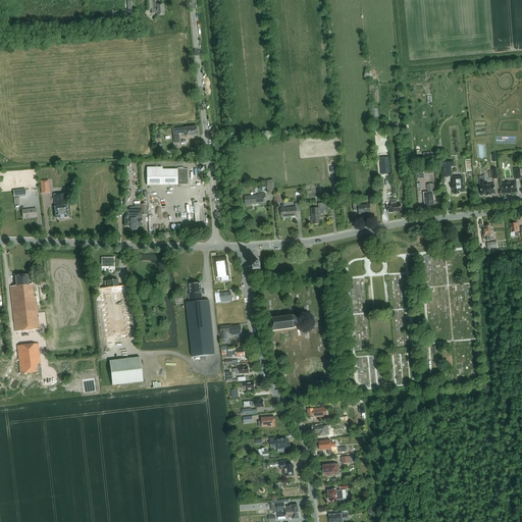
[(156,16),(164,16),(163,5),(155,6),(155,1),(148,2),(149,11),(151,10),(151,14),(156,14),(156,16)]
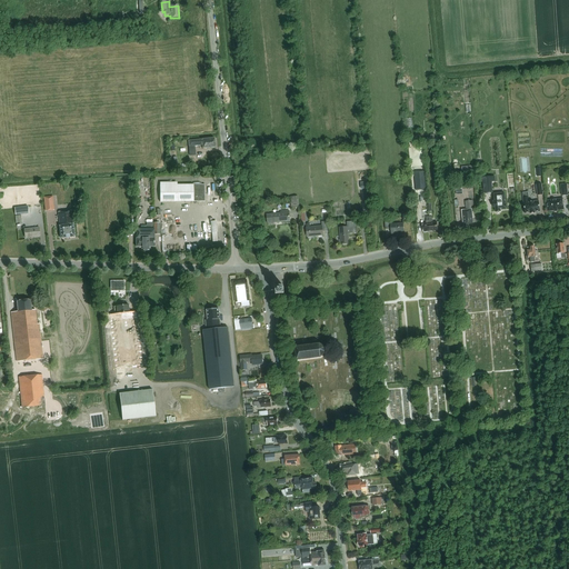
[(188,140),(189,147),(202,146),(202,149),(216,147),(215,138),(188,140)]
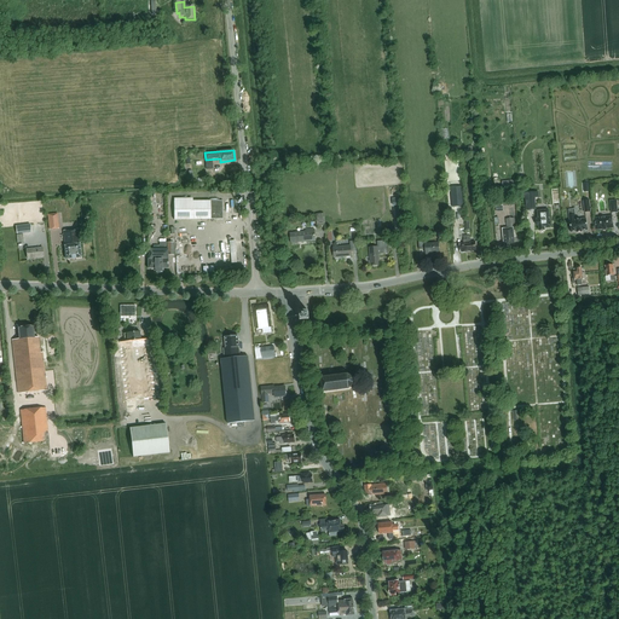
[(534,197),(538,197),(538,192),(525,194),(525,198),(527,198),(527,209),(534,209),(534,197)]
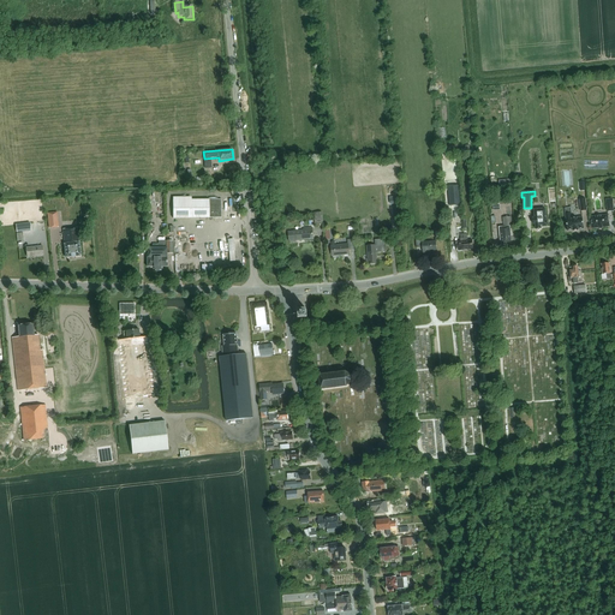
[(173,201),(173,219),(221,218),(221,199),(191,199),(173,201)]
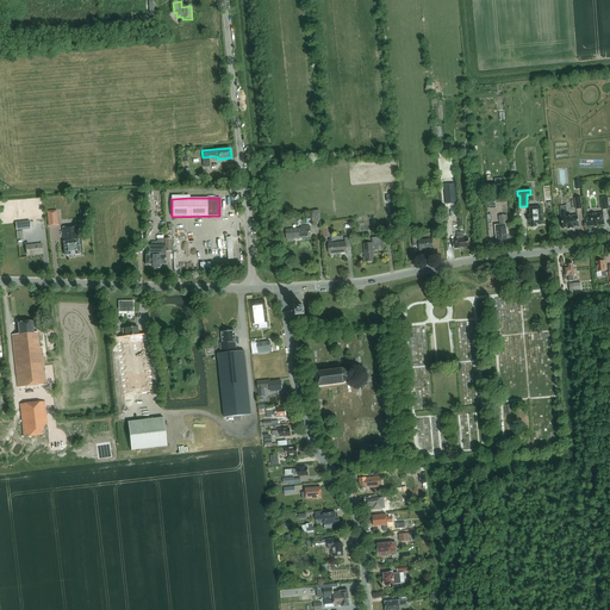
[(393,230),(400,229),(398,205),(390,205),(393,230)]
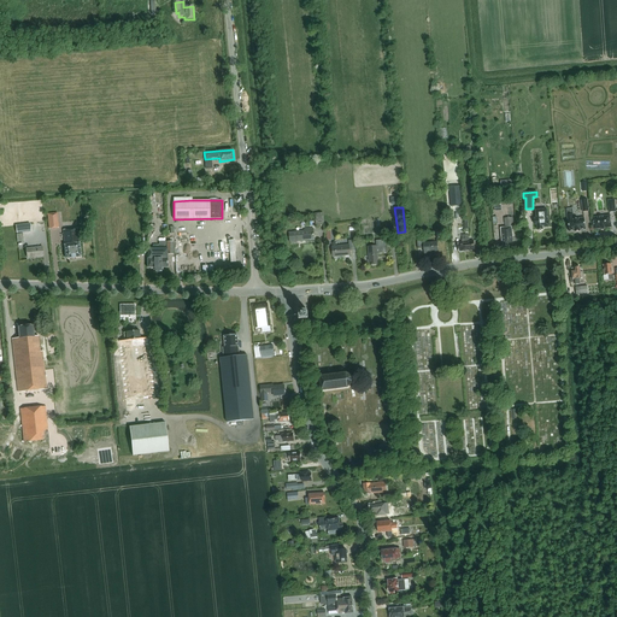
[(536,219),(535,219),(535,225),(536,225),(538,230),(539,231),(541,231),(542,229),(542,228),(548,227),(548,222),(548,218),(547,218),(547,210),(535,211),(536,219)]
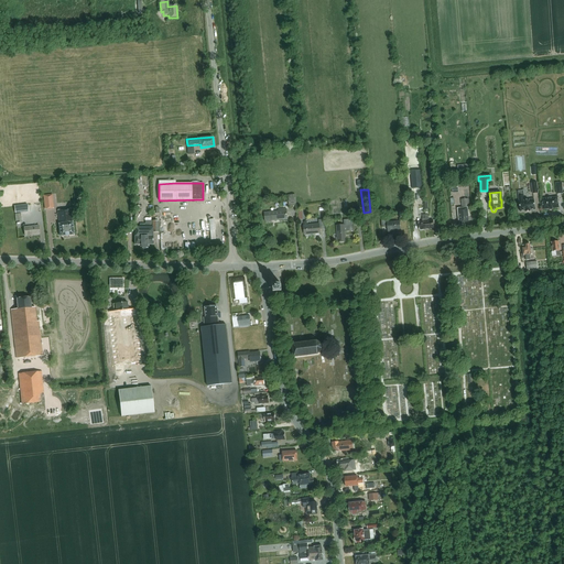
[(295,195),(288,195),(289,207),(296,206),(295,195)]
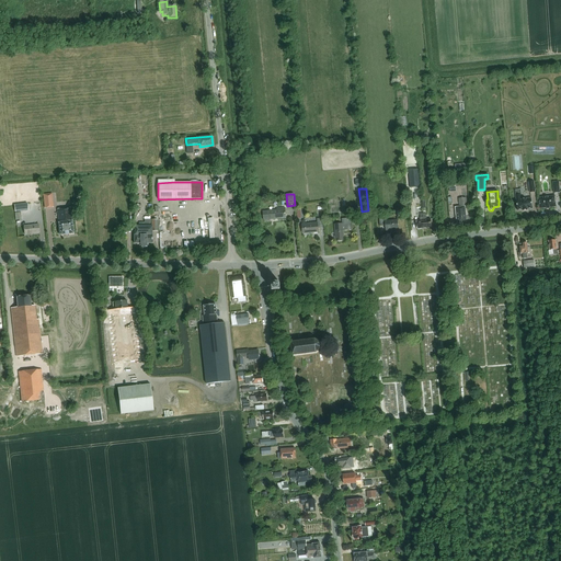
[(522,199),(521,195),(515,195),(517,210),(523,210),(523,212),(524,210),(527,210),(527,209),(533,209),(531,198),(522,199)]
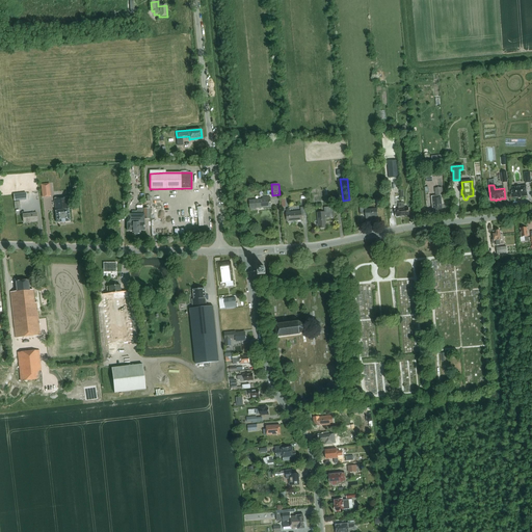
[(521,197),(521,196),(527,196),(526,186),(510,188),(512,197),(517,197),(517,198),(521,197)]
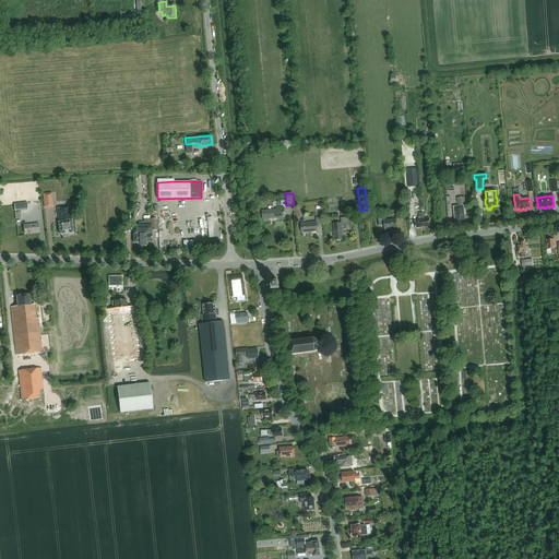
[(52,198),(44,199),(45,207),(54,206),(52,198)]
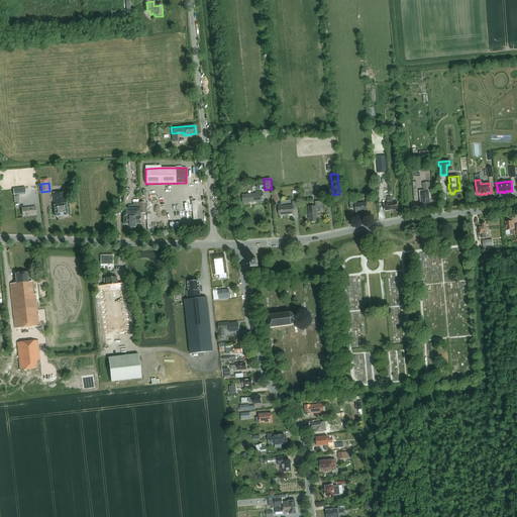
[(430,190),(430,188),(429,183),(424,184),(424,191),(419,191),(421,202),(422,207),(426,206),(426,205),(430,204),(428,191),(430,190)]
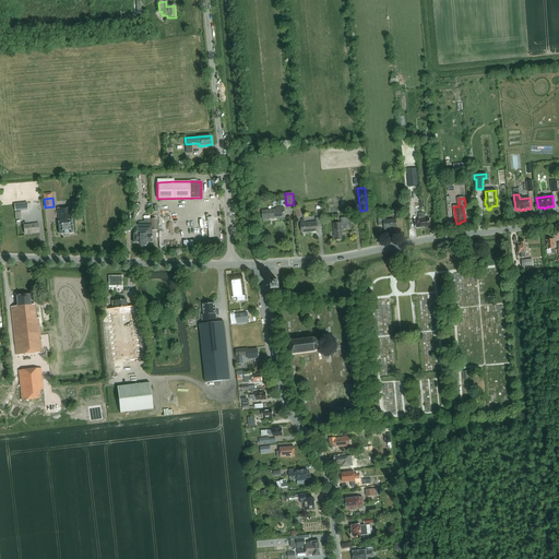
[(27,202),(14,204),(15,212),(28,210),(27,202)]
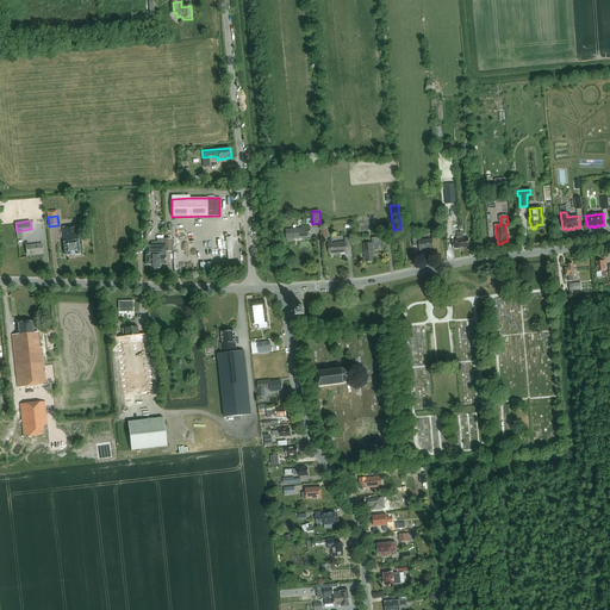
[(63,242),(64,256),(80,254),(79,241),(76,226),(62,228),(63,242)]
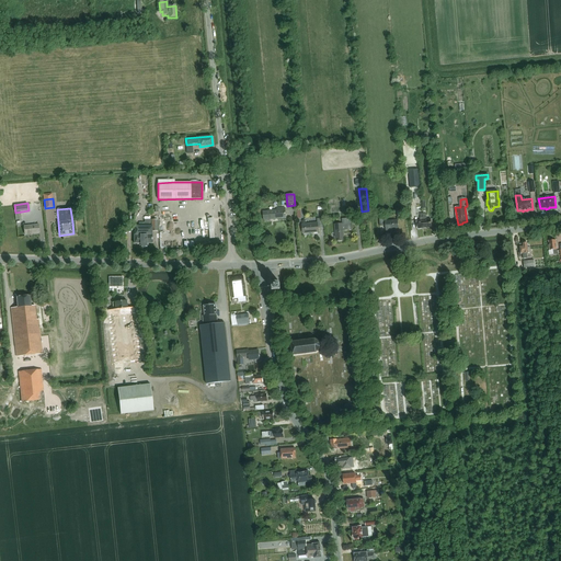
[(264,220),(265,221),(271,221),(271,220),(286,218),(285,208),(276,209),(277,210),(263,212),(264,220)]
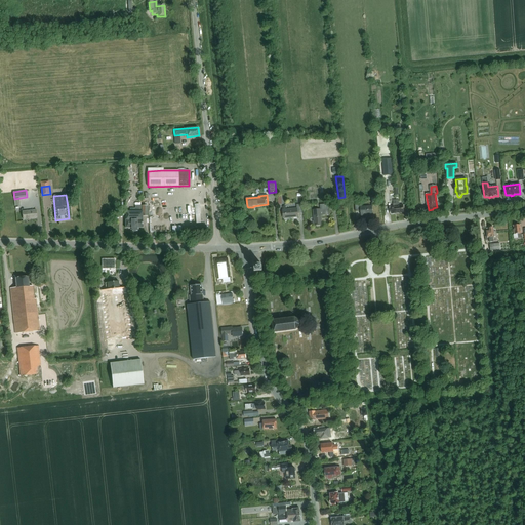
[(398,200),(396,200),(397,213),(404,212),(403,205),(400,205),(399,203),(398,200)]
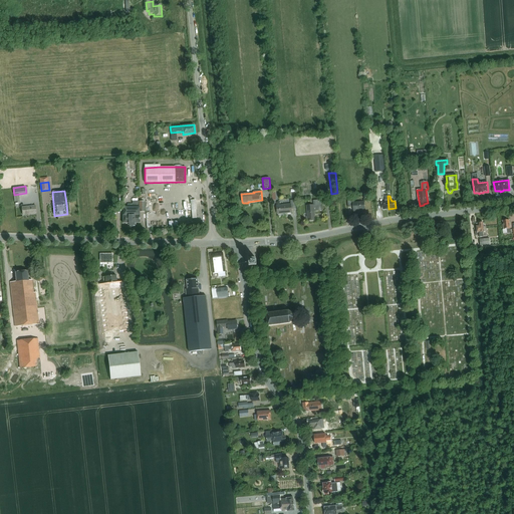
[(276,206),(277,214),(292,213),(291,209),(295,209),(294,200),(290,201),(291,204),(276,206)]
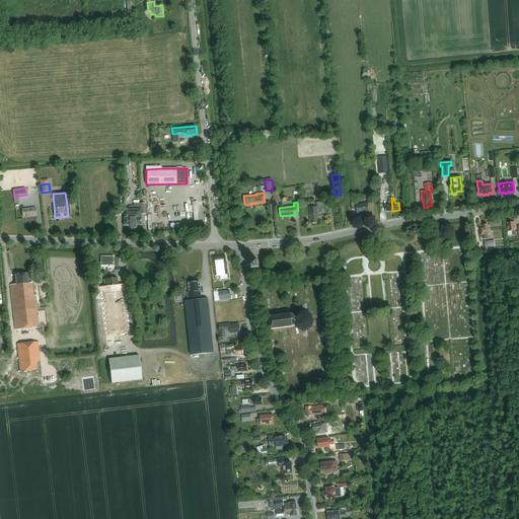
[(309,219),(310,223),(318,223),(317,214),(326,213),(325,202),(316,203),(316,207),(309,208),(310,219),(309,219)]
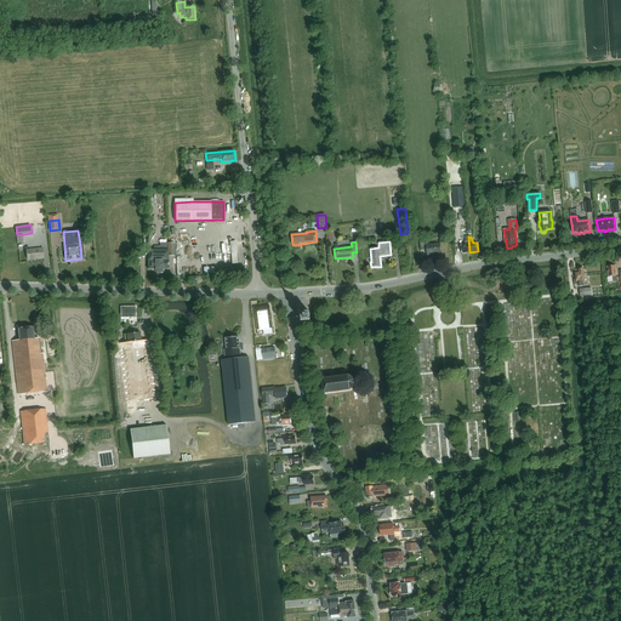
[(426,250),(427,256),(433,255),(433,254),(442,254),(440,244),(428,245),(428,241),(420,243),(421,250),(426,250)]
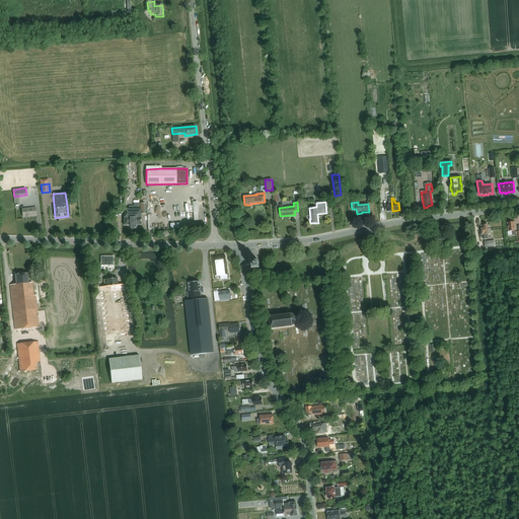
[(146,214),(145,204),(140,204),(134,204),(134,206),(129,207),(129,209),(124,209),(125,218),(124,218),(124,225),(130,225),(131,228),(134,228),(136,225),(141,225),(141,217),(141,214),(146,214)]
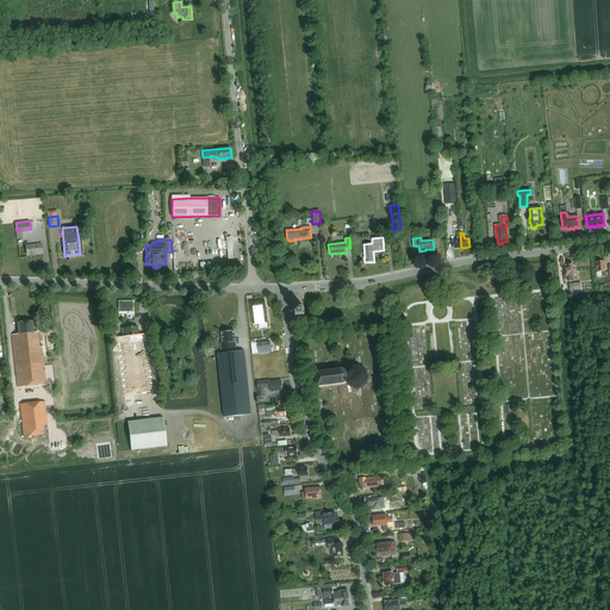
[(42,244),(25,247),(26,255),(43,253),(42,244)]
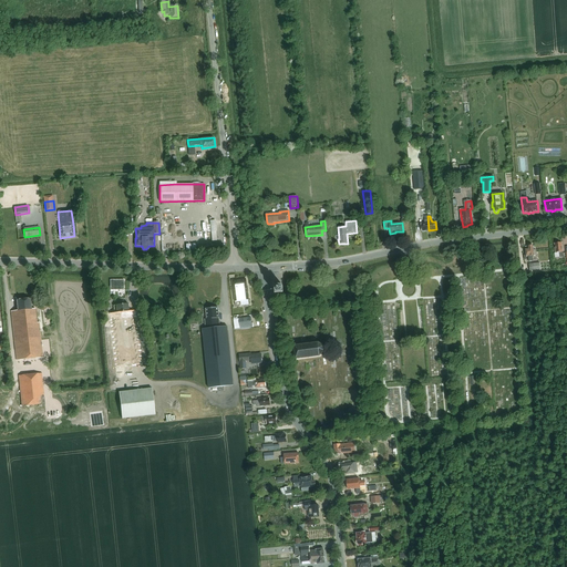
[(559,257),(564,257),(563,249),(562,249),(562,243),(555,244),(556,253),(559,253),(559,257)]
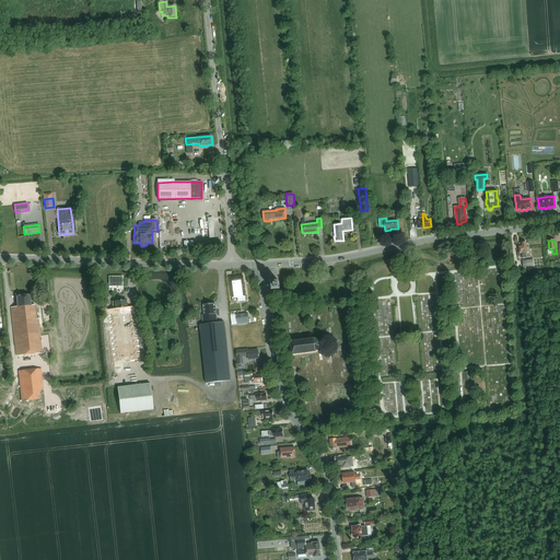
[(526,253),(529,253),(528,247),(526,247),(526,243),(518,244),(518,245),(520,249),(520,251),(520,252),(517,253),(518,256),(521,257),(522,257),(522,259),(526,258),(526,253)]
